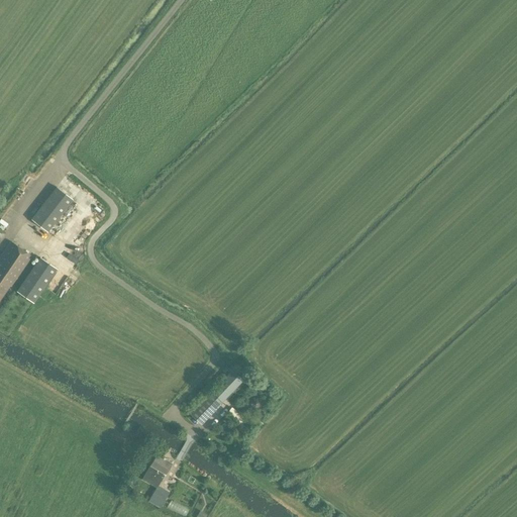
[(57,187),(31,219),(47,232),(74,199),(57,187)]
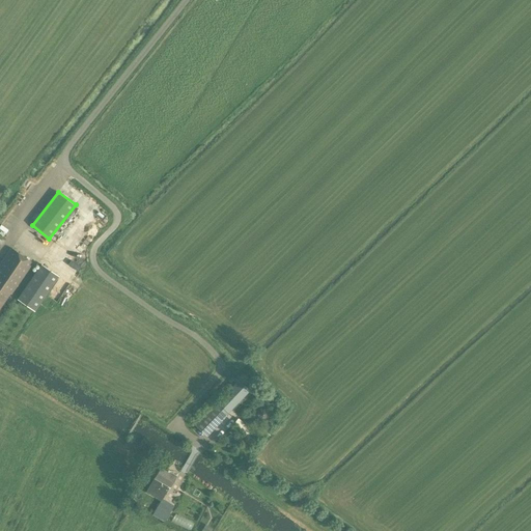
[(11,294),(33,262),(12,249),(0,267),(0,308),(10,294),(11,294)]
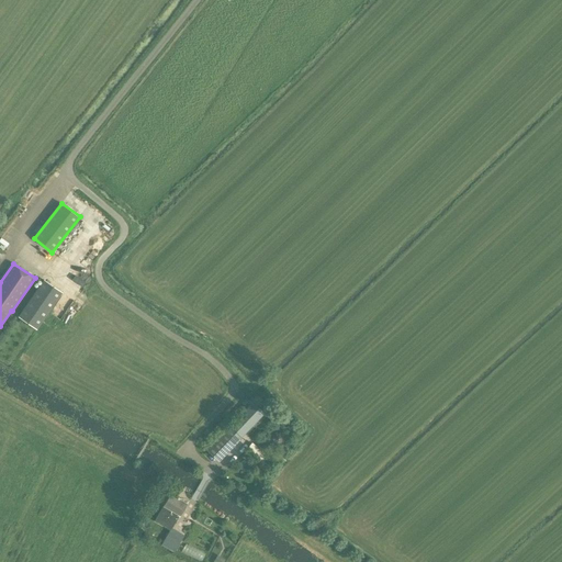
[(44,279),(18,316),(37,329),(63,292),(44,279)]
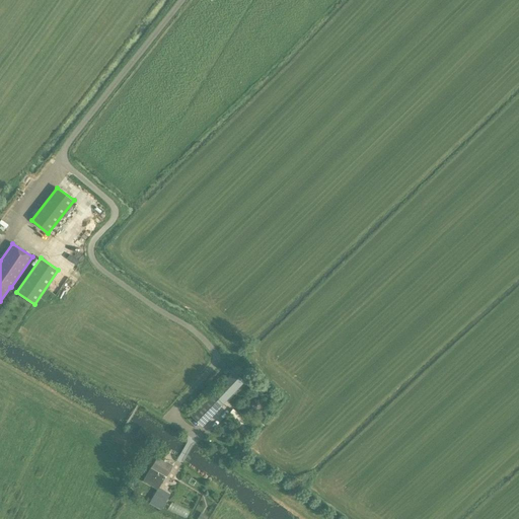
[(212,393),(214,394),(193,417),(202,425),(223,403),(224,404),(246,381),(234,370),(212,393)]
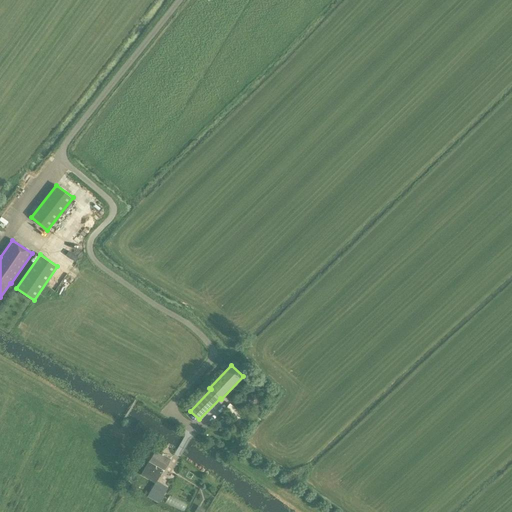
[(252,395),(249,398),(250,402),(253,404),(257,404),(260,400),(259,396),(256,394),(252,395)]
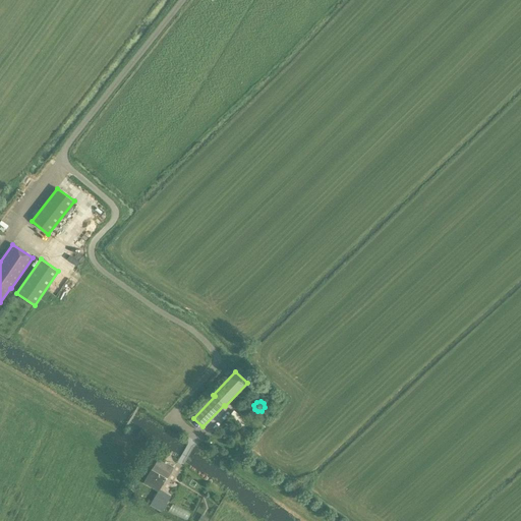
[(158,491),(160,489),(173,467),(158,459),(143,483),(158,491)]
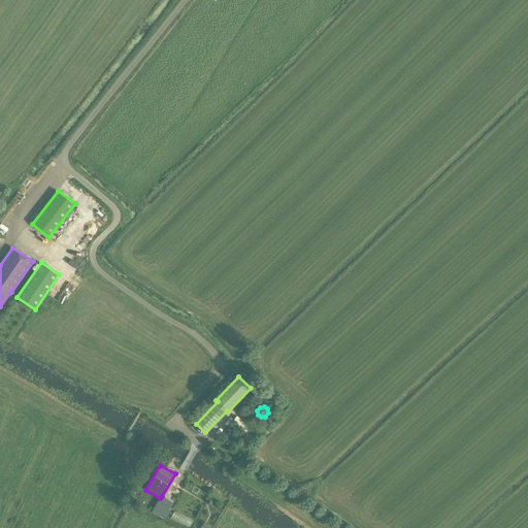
[(173,502),(162,496),(160,498),(152,513),(163,519),(173,502)]
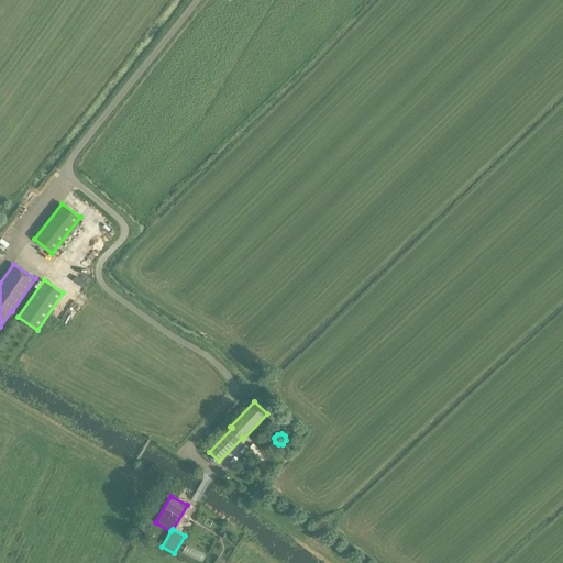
[(200,562),(205,553),(190,545),(186,554),(200,562)]
